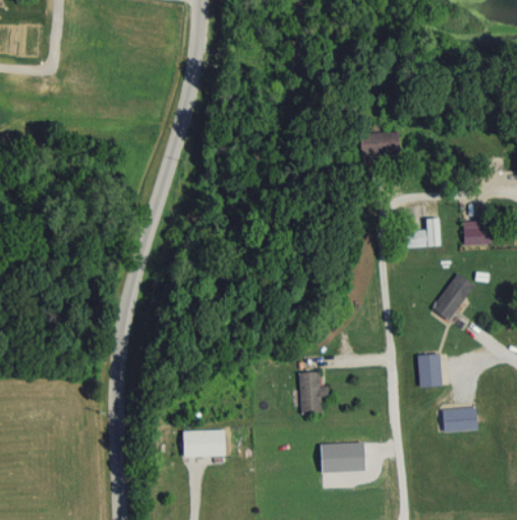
[(399,132),(364,132),(364,156),(399,156),(399,132)]
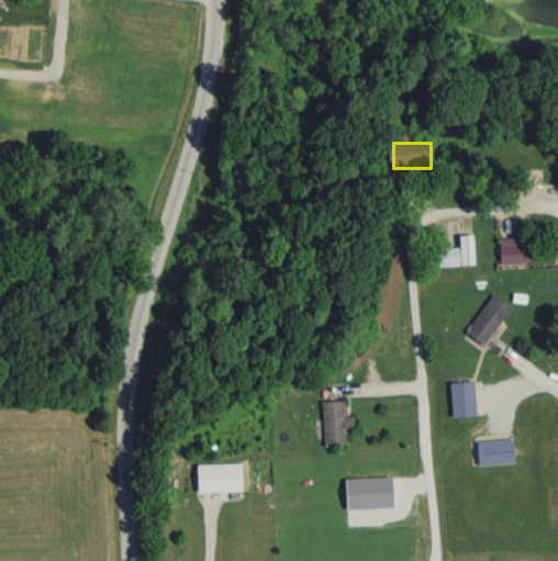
[(475,266),(475,236),(460,236),(460,248),(439,248),(439,267),(475,266)]
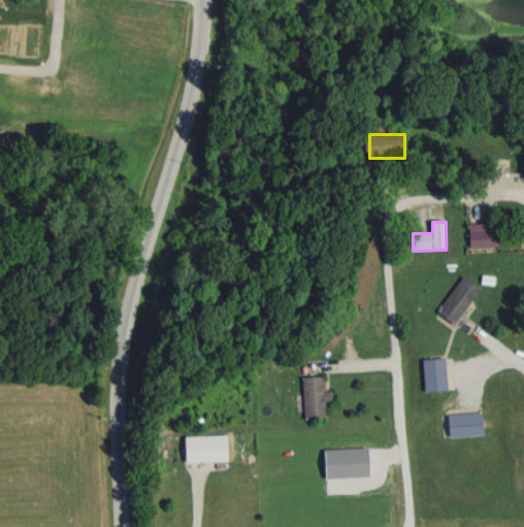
[(471,230),(471,246),(495,246),(495,230),(471,230)]
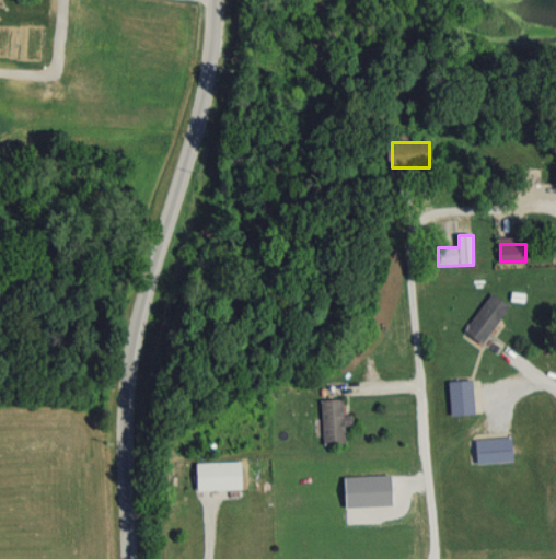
[(511,307),(493,294),(465,333),(483,346),(511,307)]
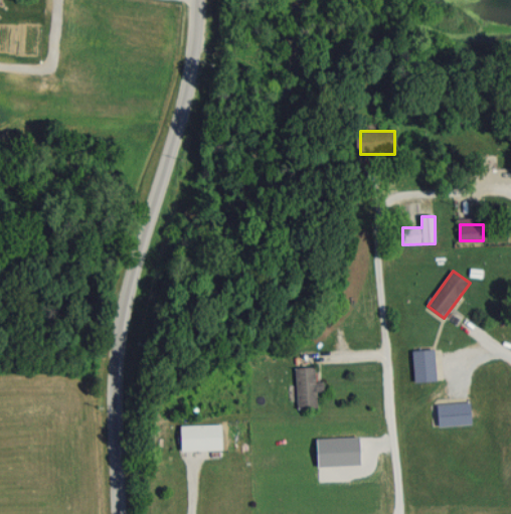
[(413,382),(436,382),(437,351),(414,350),(413,382)]
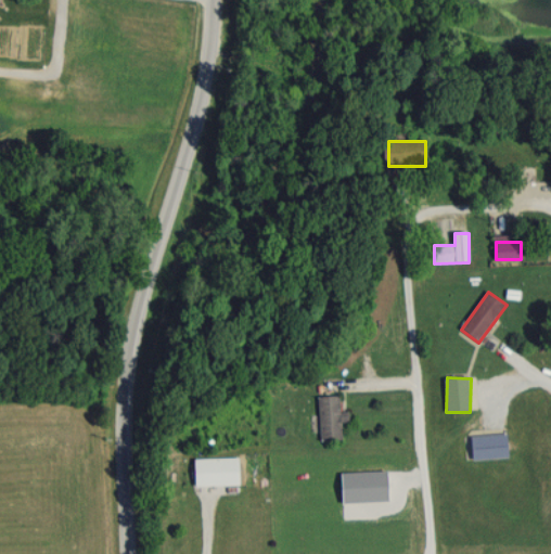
[(472,460),(508,460),(508,435),(472,435),(472,460)]
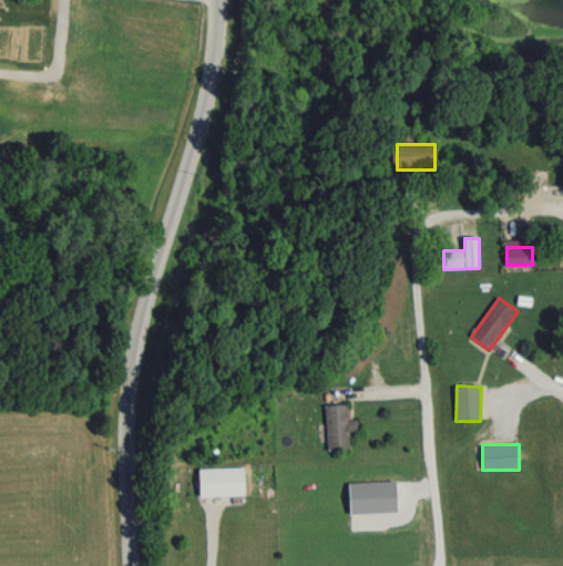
[(245,467),(198,467),(198,496),(245,496),(245,467)]
